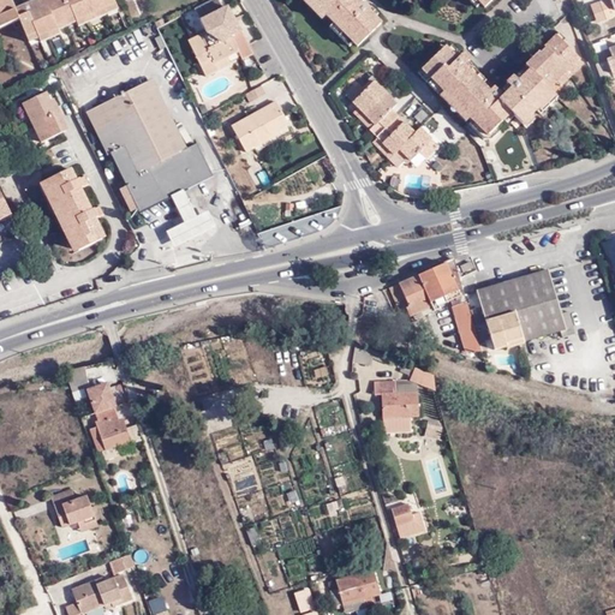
[(12,0),(0,0),(0,28),(21,19),(17,11),(12,0)]
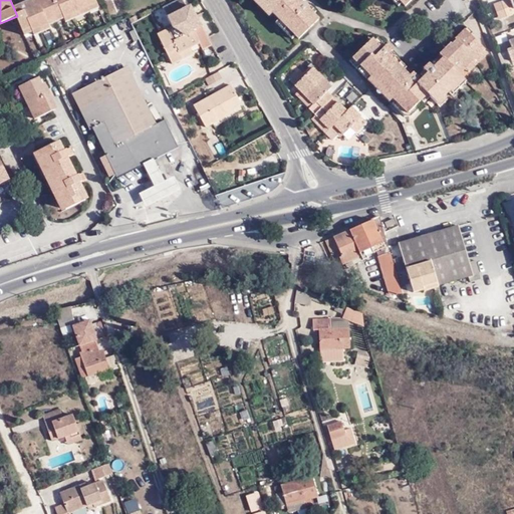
[(25,37),(29,35),(27,31),(36,27),(37,32),(45,28),(54,24),(53,20),(60,17),(53,0),(20,0),(23,6),(14,9),(17,16),(25,37)]
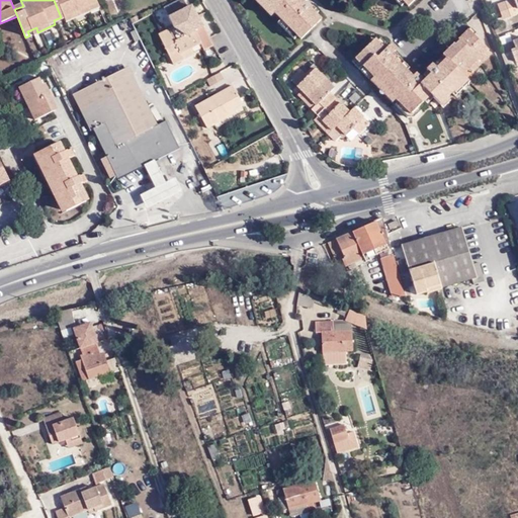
[(54,0),(61,17),(66,14),(68,19),(77,15),(84,12),(92,8),(99,5),(96,0),(54,0)]
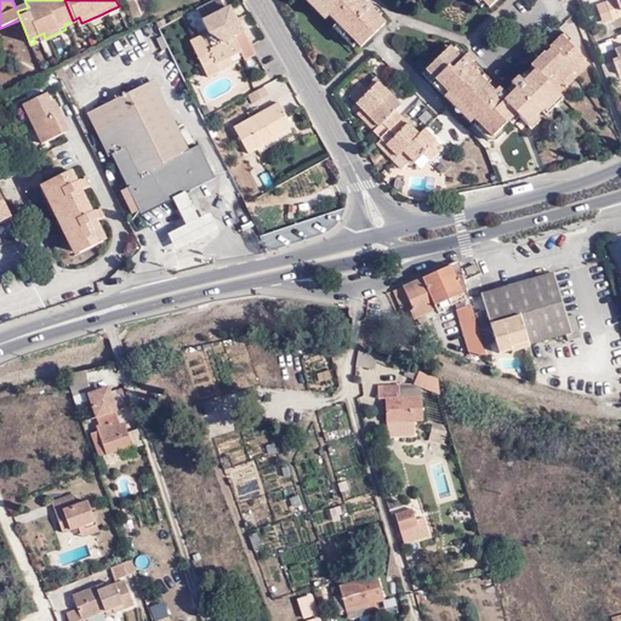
[(232,58),(245,51),(248,57),(255,53),(243,30),(240,32),(235,33),(229,23),(234,21),(223,0),(216,0),(199,9),(209,28),(199,33),(201,35),(193,40),(210,77),(224,69),(221,63),(232,58)]
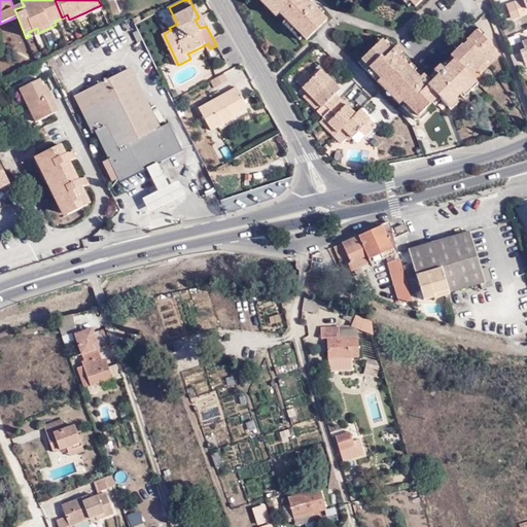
[(262,0),(277,14),(280,11),(269,0),(262,0)]
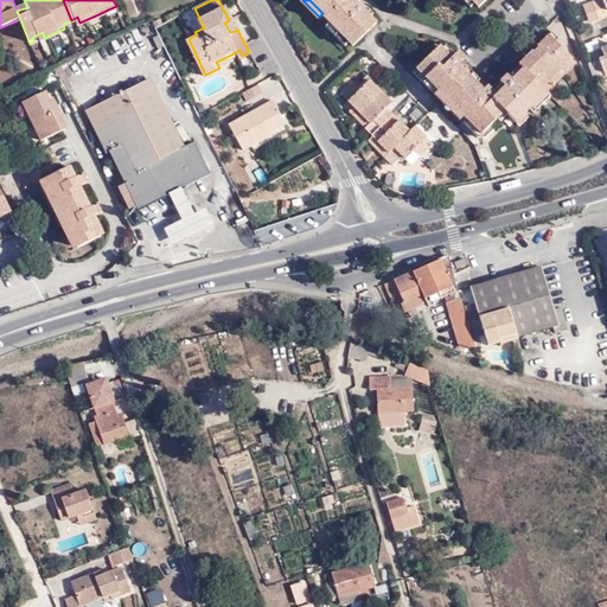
[(355,45),(377,23),(370,16),(368,12),(369,11),(360,2),(363,1),(360,0),(310,0),(323,13),(331,20),(351,42),(355,45)]
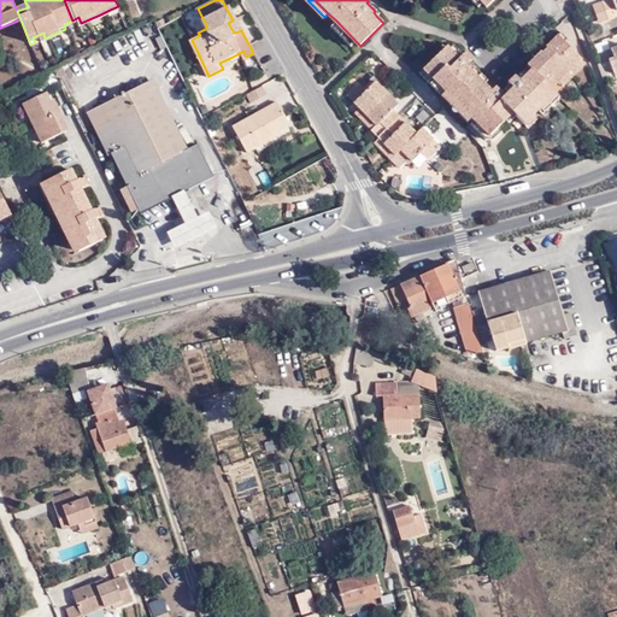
[(479,0),(483,4),(491,10),(499,0),(479,0)]
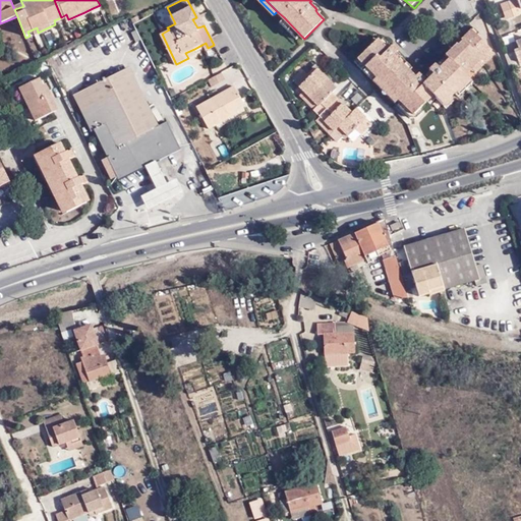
[(520,0),(516,0),(517,1),(509,3),(514,18),(520,15),(520,0)]
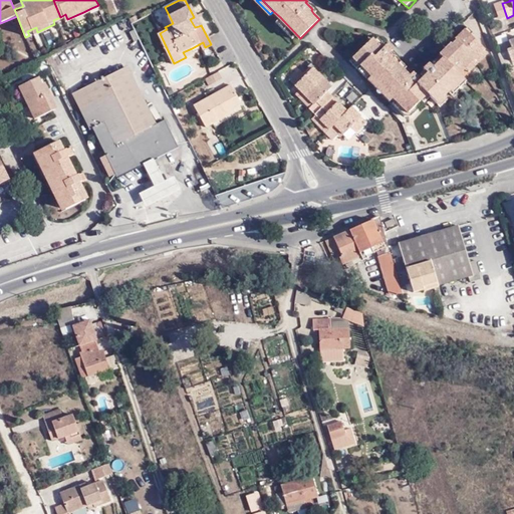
[(195,27),(199,26),(194,17),(190,19),(195,27)]
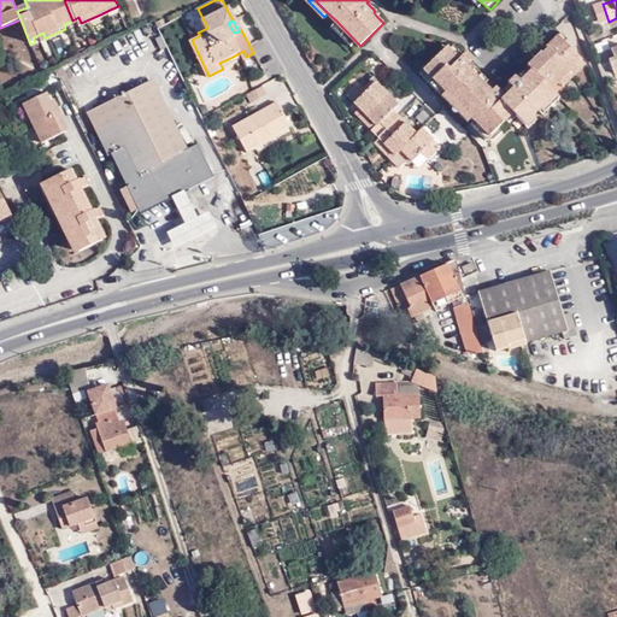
[(333,24),(353,45),(357,42),(336,21),(333,24)]
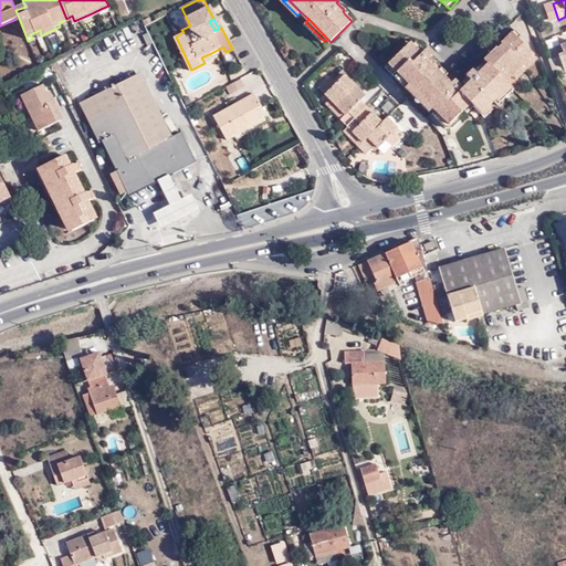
[(40,30),(30,34),(32,39),(41,35),(40,30)]
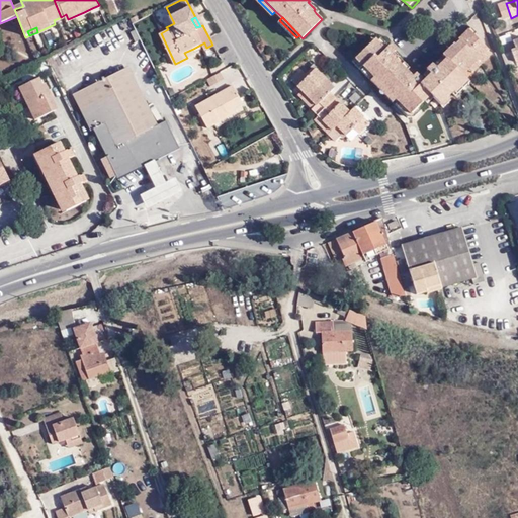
[(470,31),(477,38),(480,35),(472,28),(470,31)]
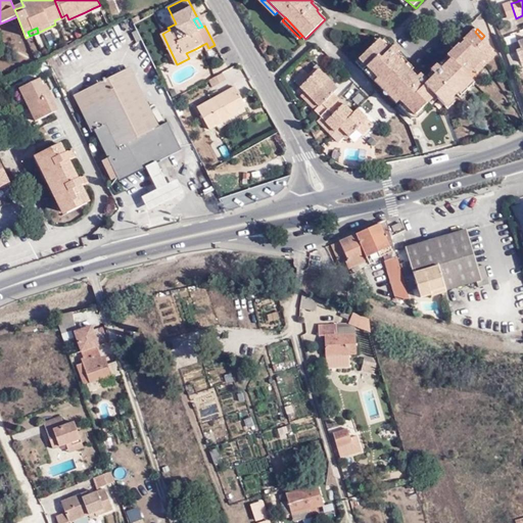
[(460,46),(455,51),(449,57),(450,57),(453,60),(443,69),(441,67),(438,65),(436,68),(433,70),(435,73),(438,76),(430,84),(427,82),(424,79),(421,82),(416,78),(412,74),(395,57),(398,54),(399,52),(397,50),(395,48),(394,49),(390,53),(385,48),(379,42),(361,61),(376,77),(379,80),(376,83),(398,104),(401,102),(405,105),(417,117),(423,111),(430,104),(436,97),(439,100),(447,107),(455,100),(458,96),(474,80),(471,77),(476,73),(478,75),(496,56),(492,53),(494,51),(481,39),(475,32),(474,31),(464,41),(466,43),(462,48),(460,46)]
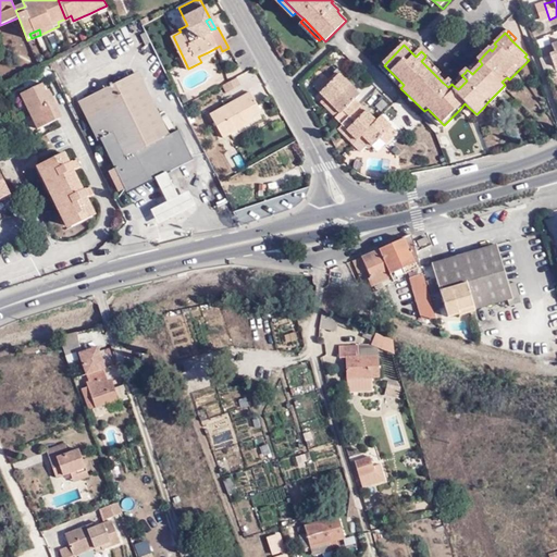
[(556,40),(553,42),(556,50),(540,57),(546,74),(556,70),(555,66),(556,64),(556,40)]
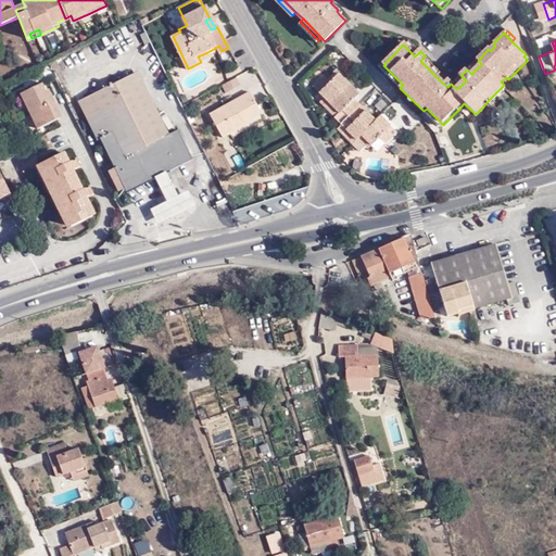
[(493,43),(491,41),(488,45),(485,47),(489,49),(491,51),(495,46),(493,43)]
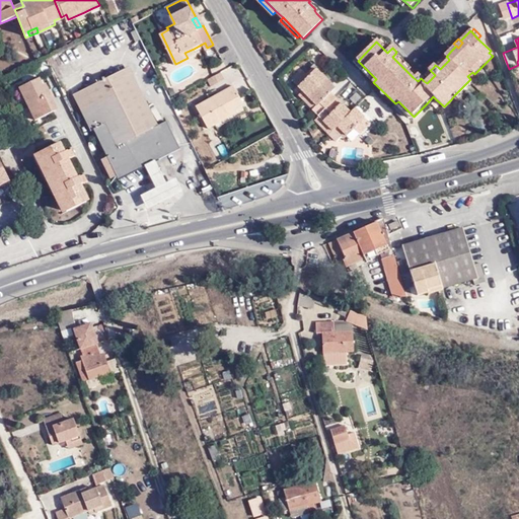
[(387,53),(391,49),(386,44),(382,48),(387,53)]
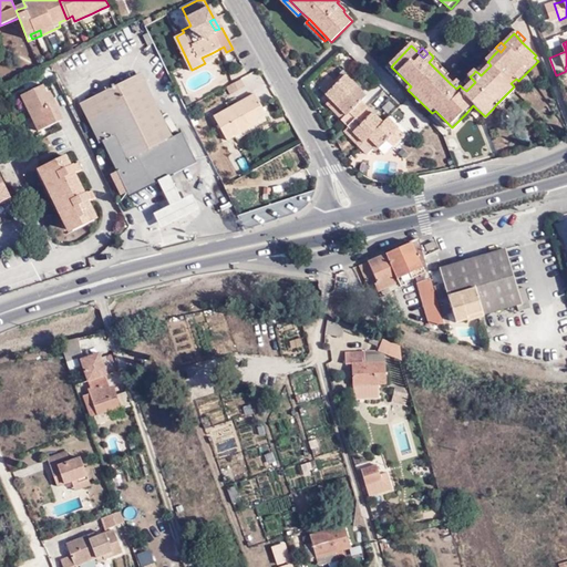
[(202,58),(205,63),(214,58),(212,53),(202,58)]
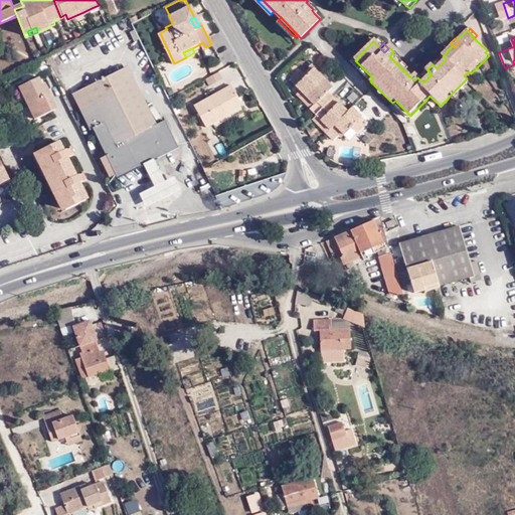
[(389,56),(405,72),(408,69),(399,60),(392,53),(389,56)]
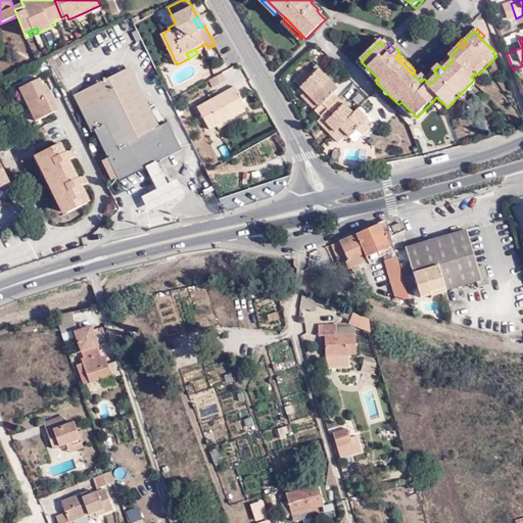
[(453,60),(450,57),(441,67),(443,69),(453,60)]
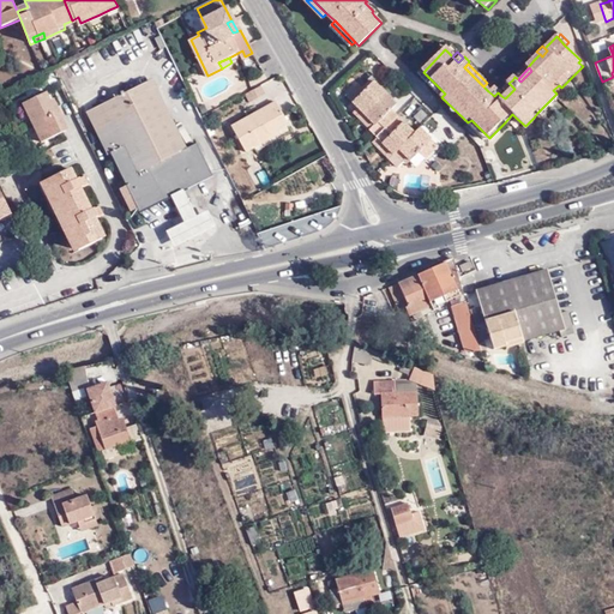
[(438,94),(441,90),(423,72),(420,76),(438,94)]
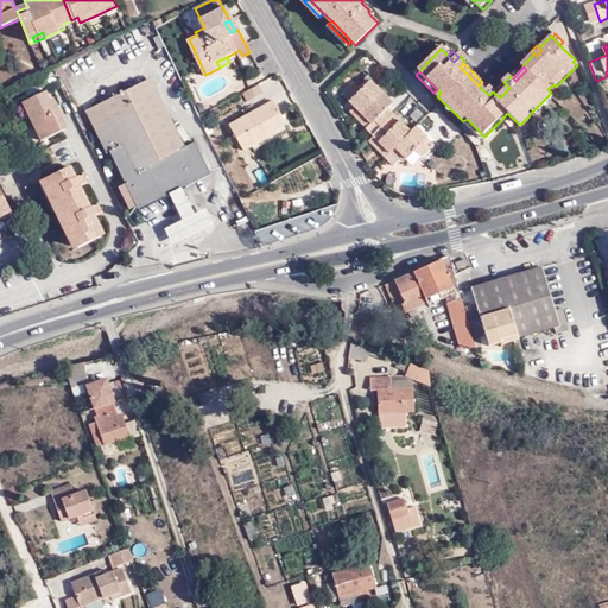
[(416,126),(411,132),(403,124),(390,109),(394,103),(385,94),(369,77),(360,87),(355,83),(343,95),(355,107),(363,115),(372,124),(367,130),(373,135),(382,145),(391,153),(394,150),(403,158),(406,162),(416,152),(422,158),(435,145),(416,126)]
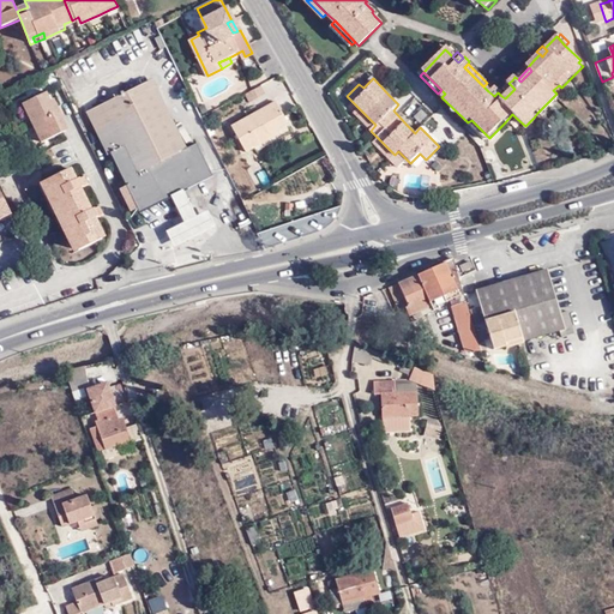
[(128,185),(115,192),(125,212),(168,193),(180,187),(214,172),(199,143),(187,148),(154,80),(90,112),(109,152),(113,151),(128,185)]
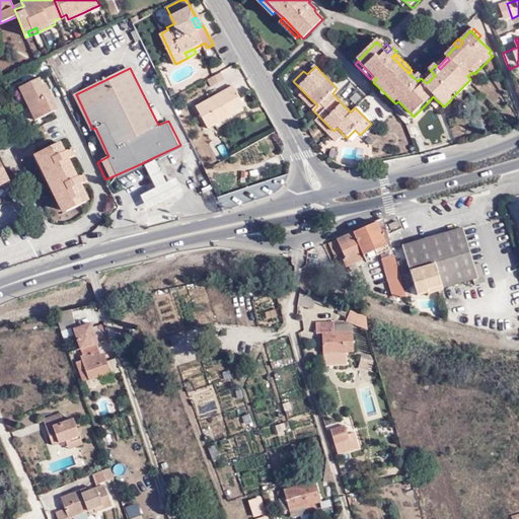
[(226,80),(222,72),(209,79),(213,87),(226,80)]
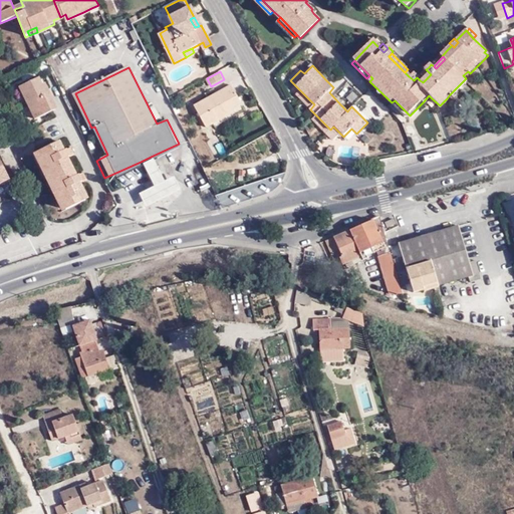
[(431,74),(428,71),(420,80),(423,82),(431,74)]
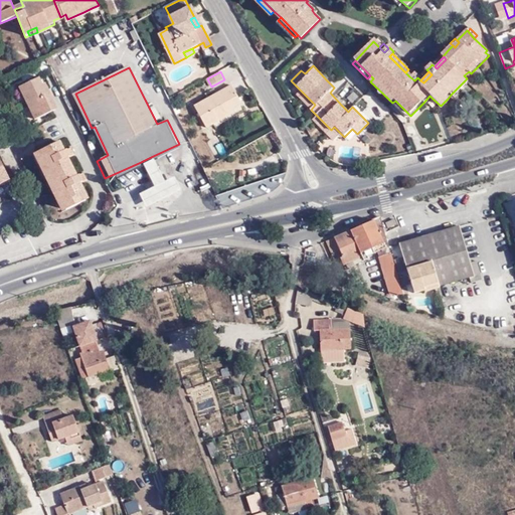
[(52,100),(55,98),(51,92),(48,94),(39,78),(19,90),(38,121),(56,111),(57,110),(52,100)]
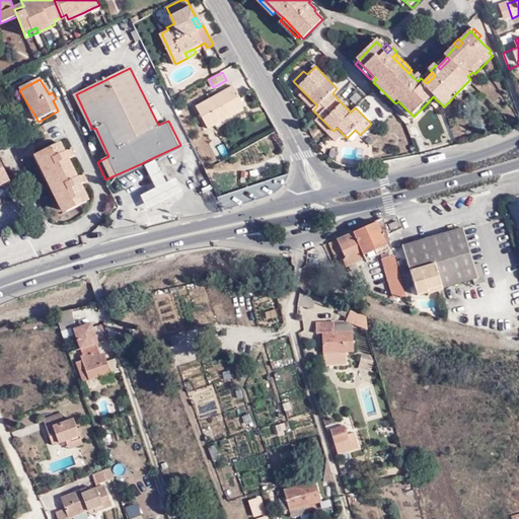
[(458,98),(473,82),(470,79),(454,95),(458,98)]
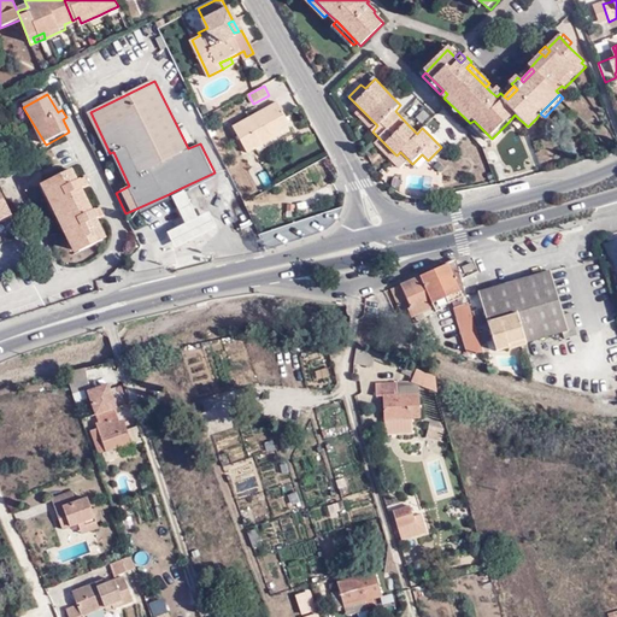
[(278,136),(275,130),(282,127),(293,122),(282,101),(236,124),(250,151),(278,136)]
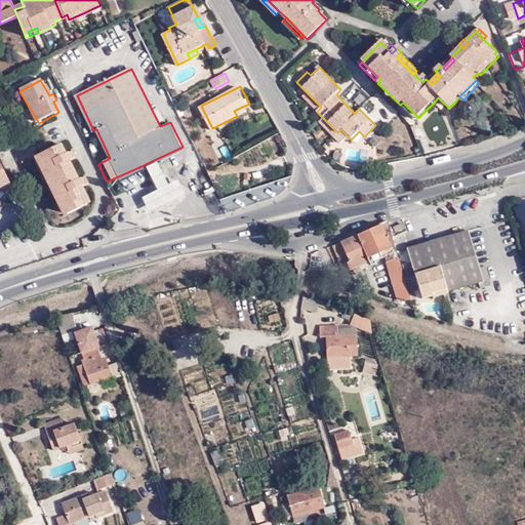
[(321,107),(314,99),(307,92),(301,96),(317,112),(321,107)]
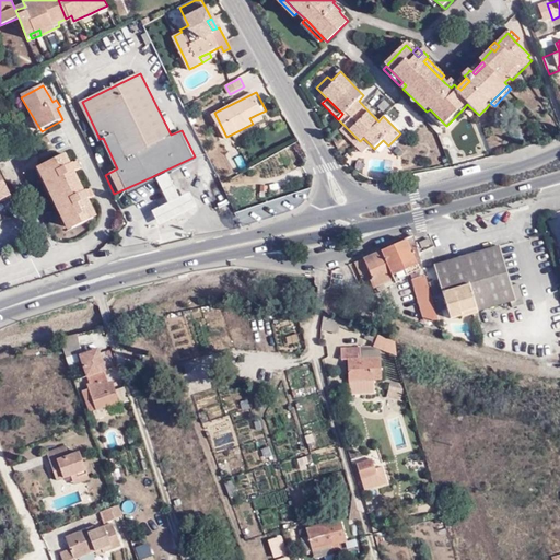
[(461,112),(464,115),(470,107),(467,104),(461,112)]
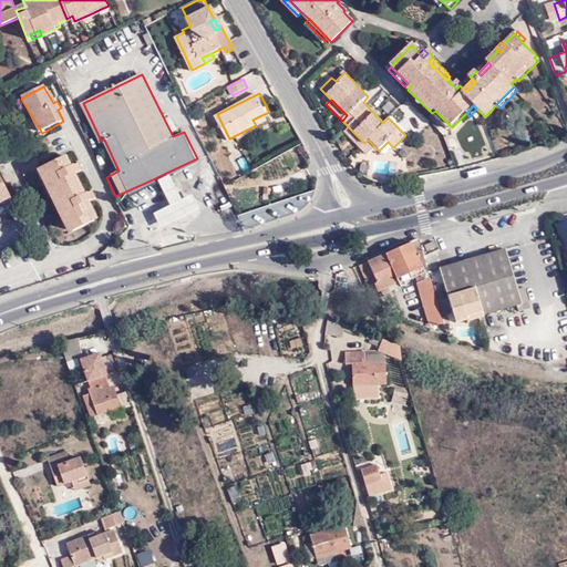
[(493,109),(485,116),(488,120),(496,112),(493,109)]
